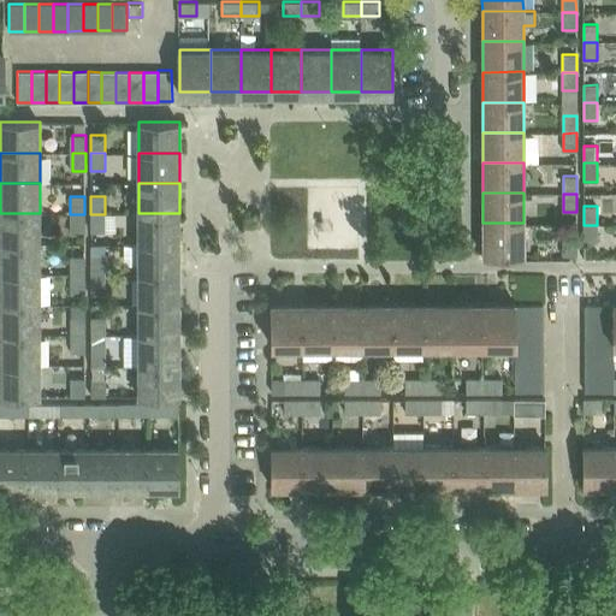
[(0,213),(0,243),(40,244),(40,213),(0,213)]
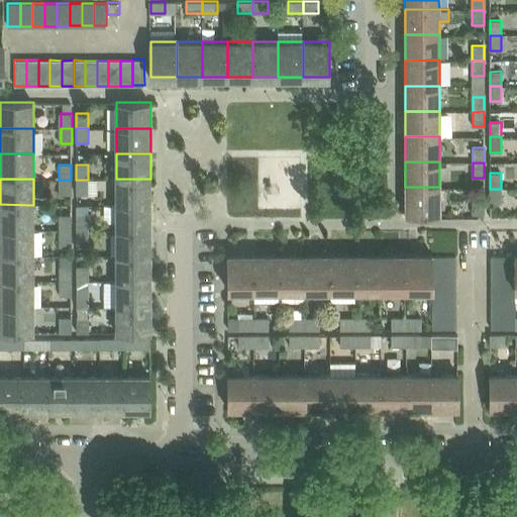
[(116,179),(116,204),(150,204),(150,179),(116,179)]
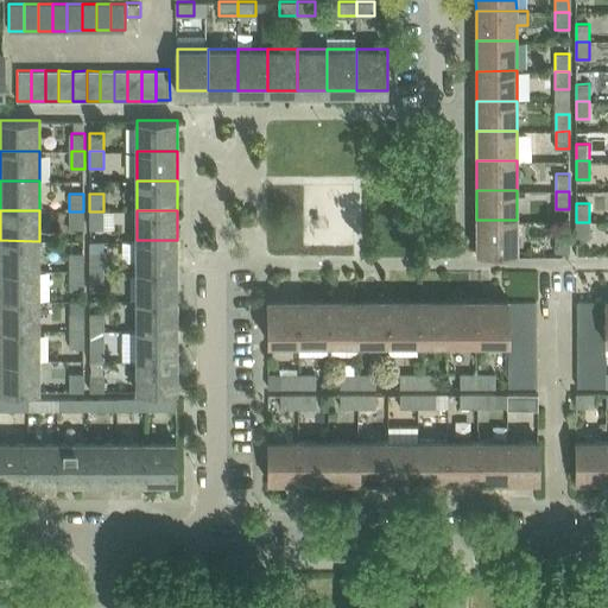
[(83,211),(69,211),(69,229),(83,229),(83,211)]
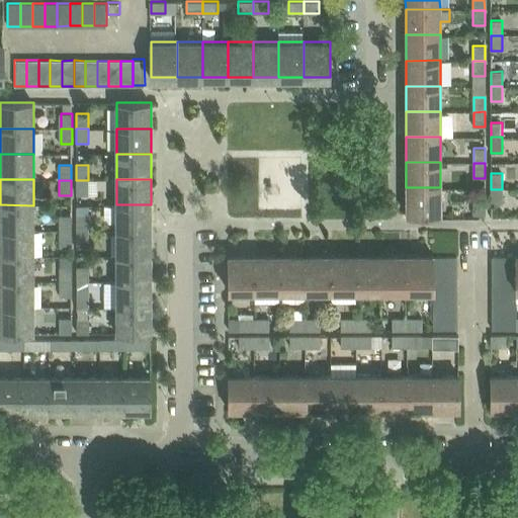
[(88,180),(76,180),(77,195),(88,195),(88,180)]
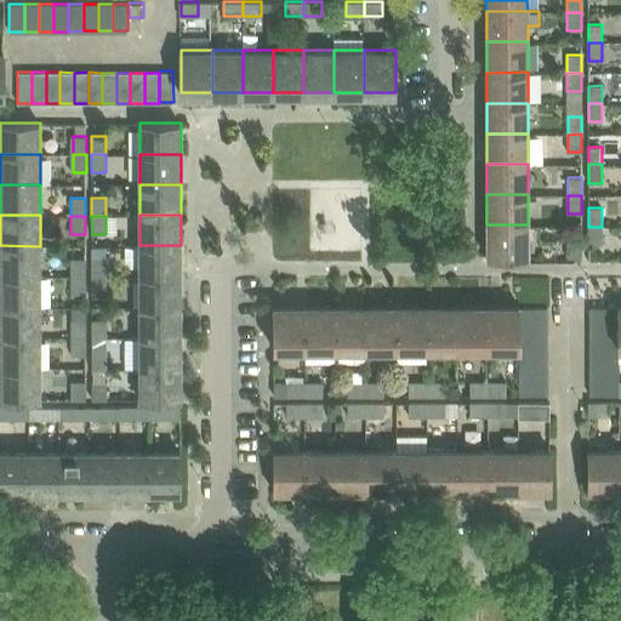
[(528,224),(486,224),(486,256),(528,256),(528,224)]
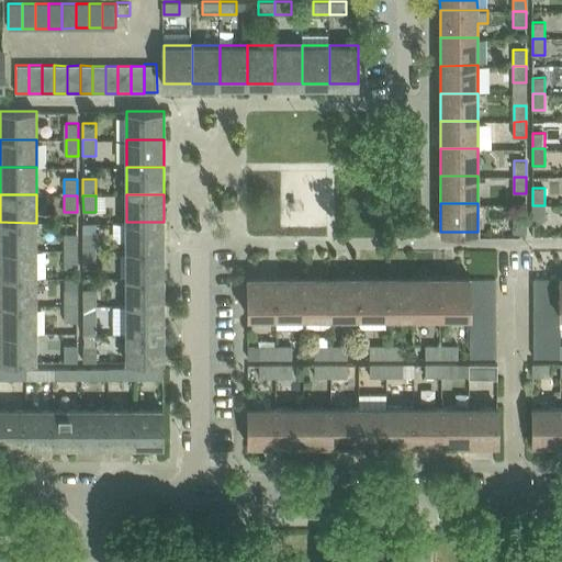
[(532,205),(532,222),(544,222),(544,205),(532,205)]
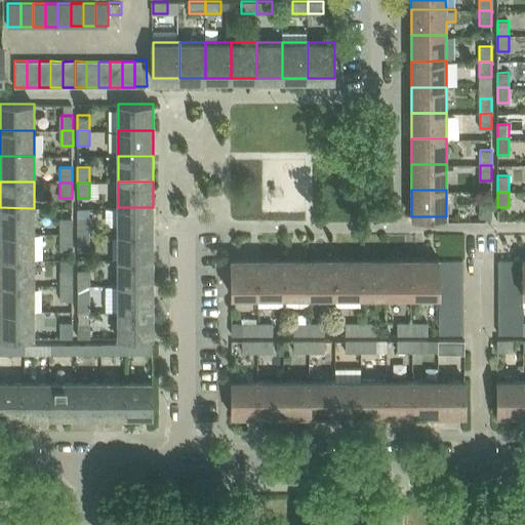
[(491,201),(480,201),(480,217),(491,217),(491,201)]
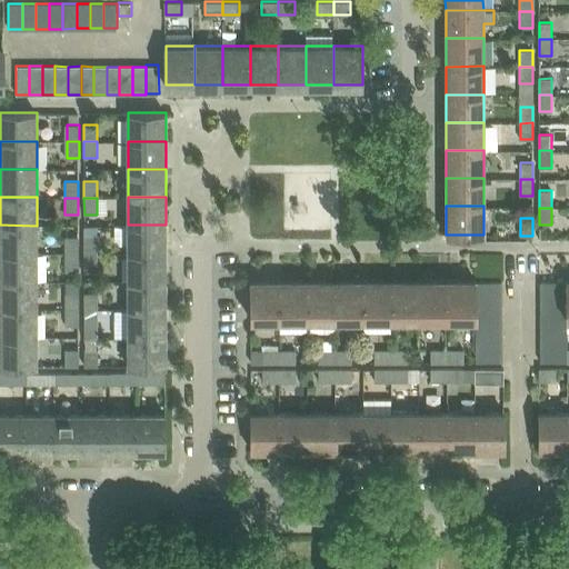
[(0,225),(0,252),(37,253),(37,226),(0,225)]
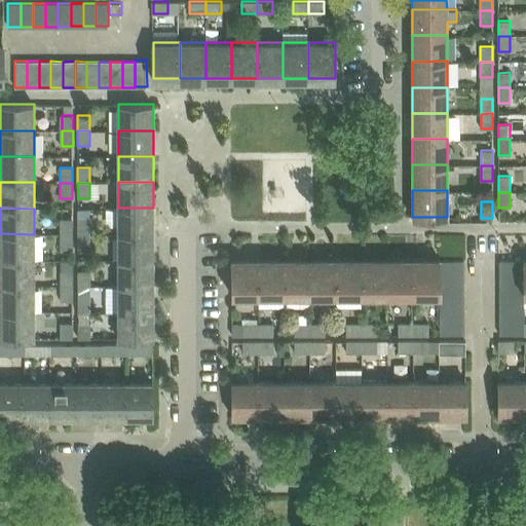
[(118,208),(118,234),(153,234),(153,208),(118,208)]
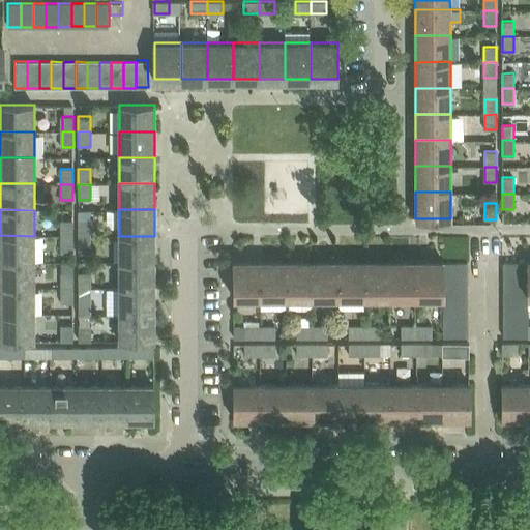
[(72,221),(61,221),(61,236),(72,236),(72,221)]
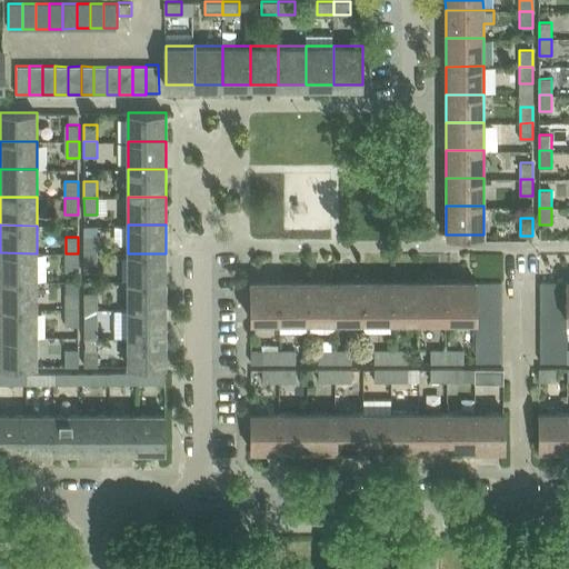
[(98,237),(85,237),(85,253),(98,253),(98,237)]
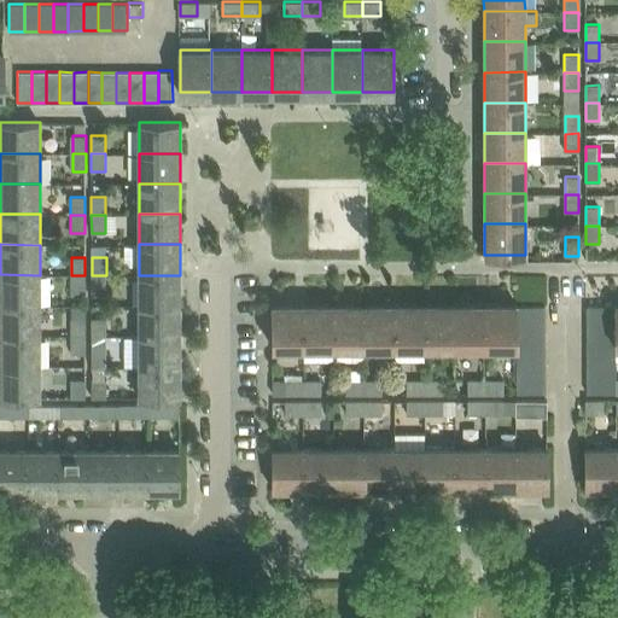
[(0,274),(0,304),(41,305),(40,275),(0,274)]
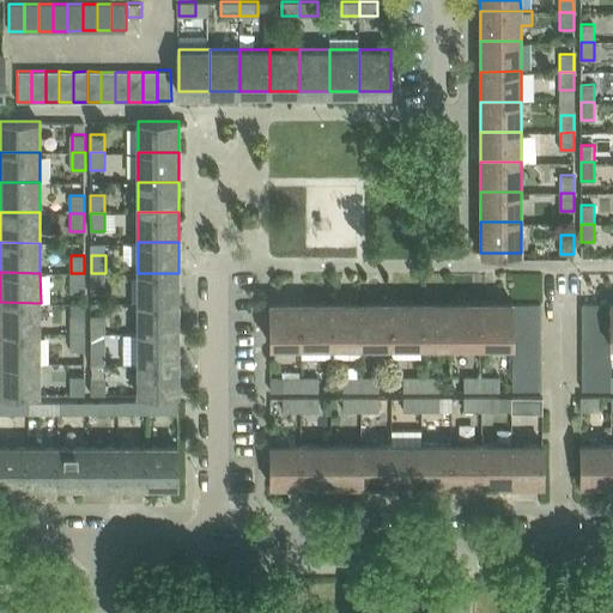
[(84,273),(71,273),(71,291),(84,291),(84,273)]
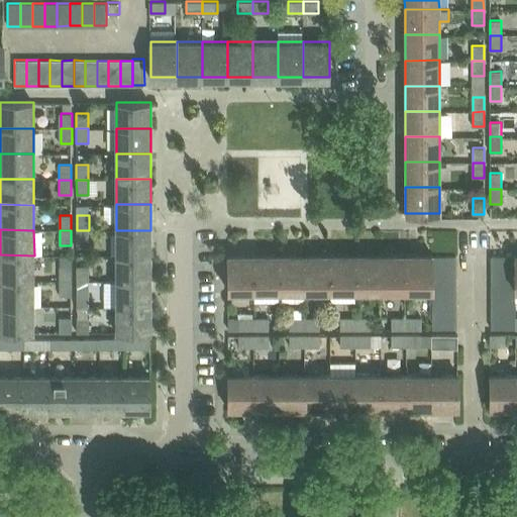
[(89,230),(77,230),(77,245),(89,245),(89,230)]
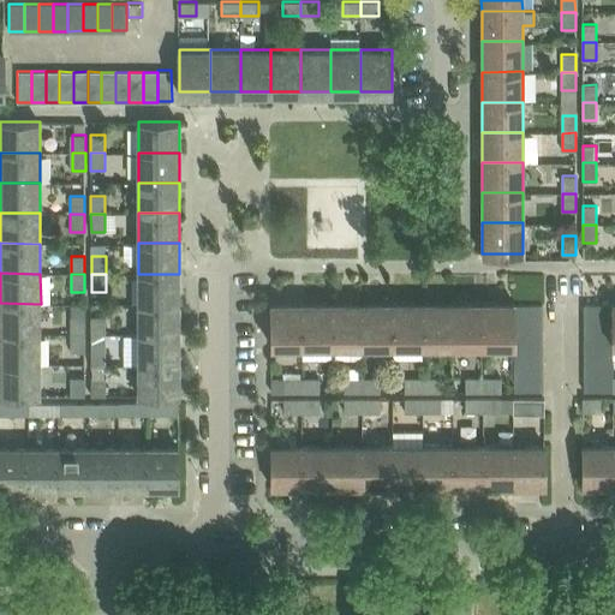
[(138,274),(138,304),(179,304),(179,274),(138,274)]
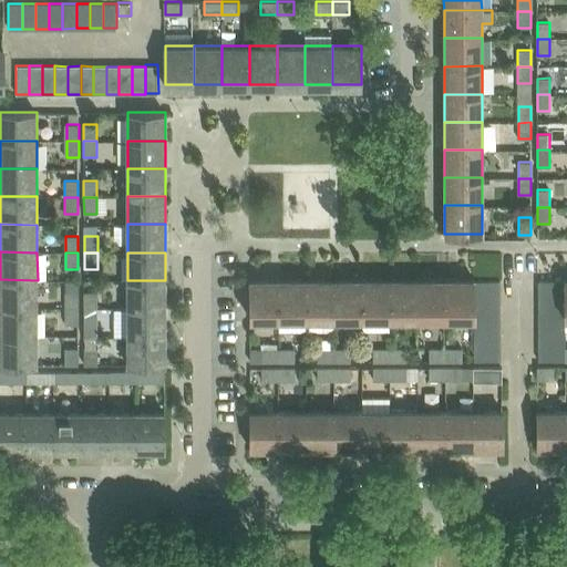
[(418,317),(445,317),(445,277),(416,278),(418,317)]
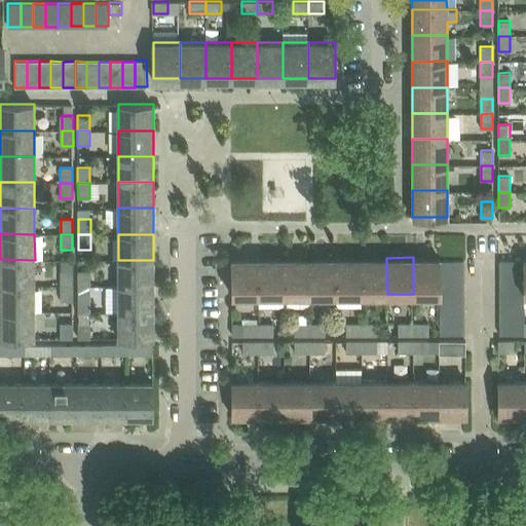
[(439,271),(439,259),(439,257),(413,257),(413,294),(439,294),(439,284),(439,271)]
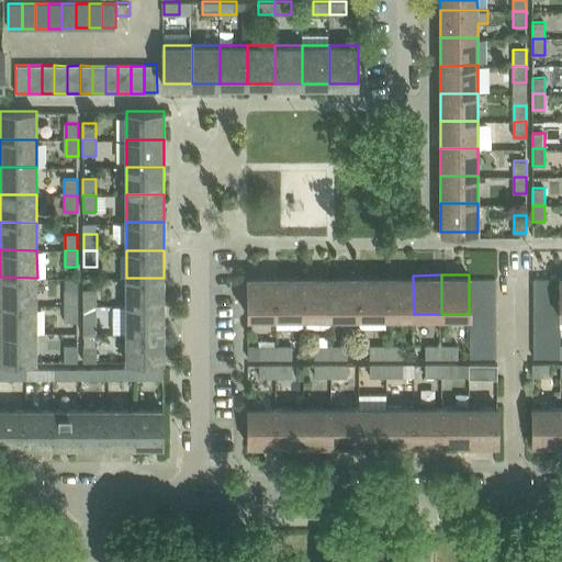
[(247,314),(276,314),(276,276),(247,276),(247,314)]
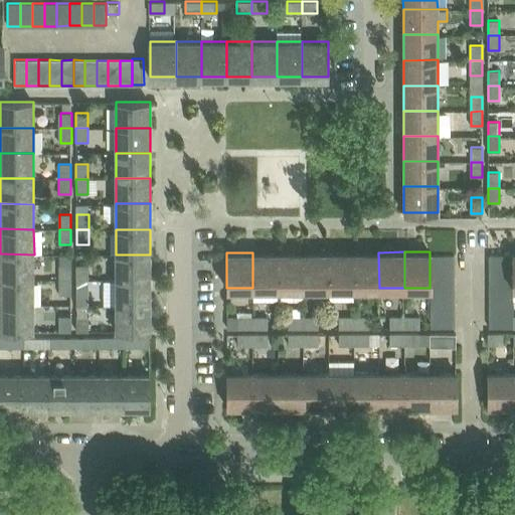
[(252,288),(278,288),(278,252),(252,252),(252,288)]
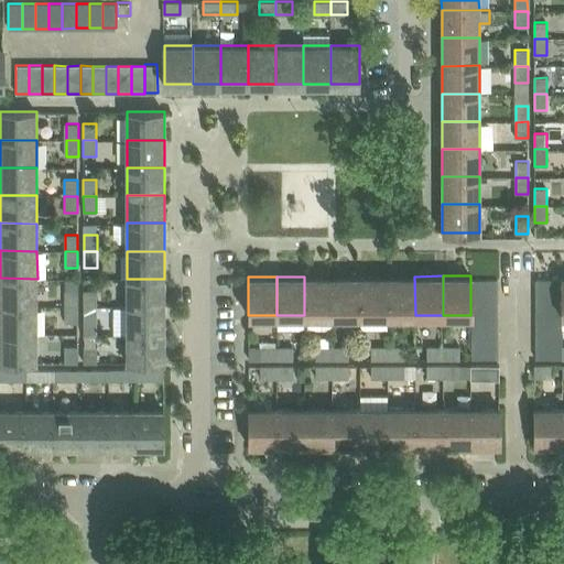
[(304,315),(332,315),(332,277),(304,277),(304,315)]
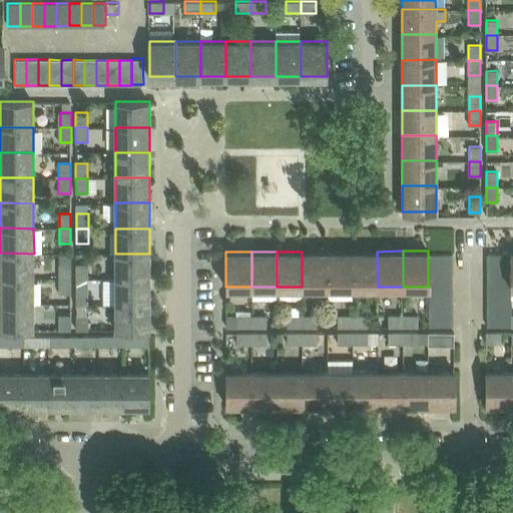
[(302,287),(327,287),(327,251),(302,251),(302,287)]
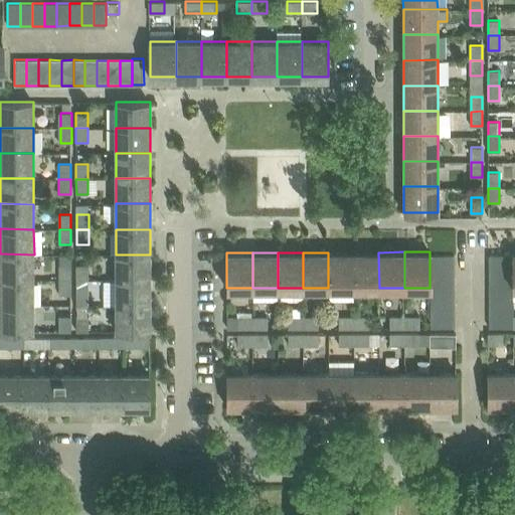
[(328,288),(353,288),(353,252),(328,252),(328,288)]
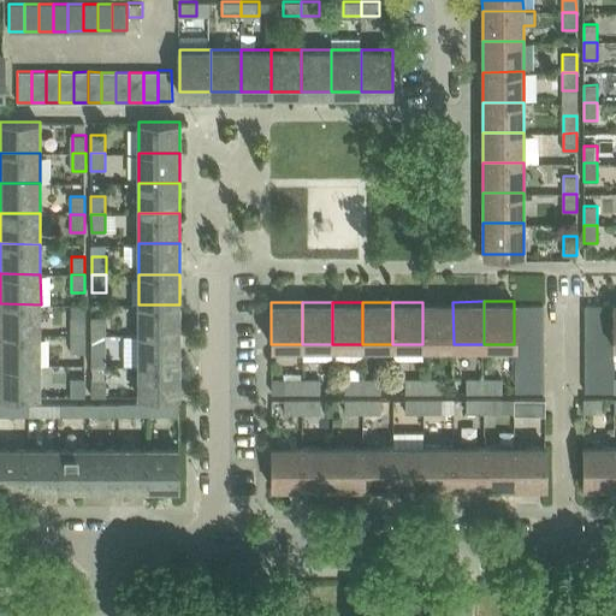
[(422,344),(454,344),(452,302),(422,302),(422,344)]
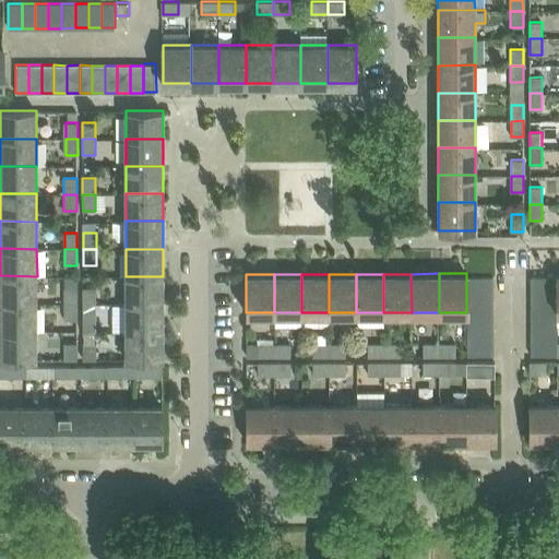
[(0,275),(0,304),(37,304),(37,276),(0,275)]
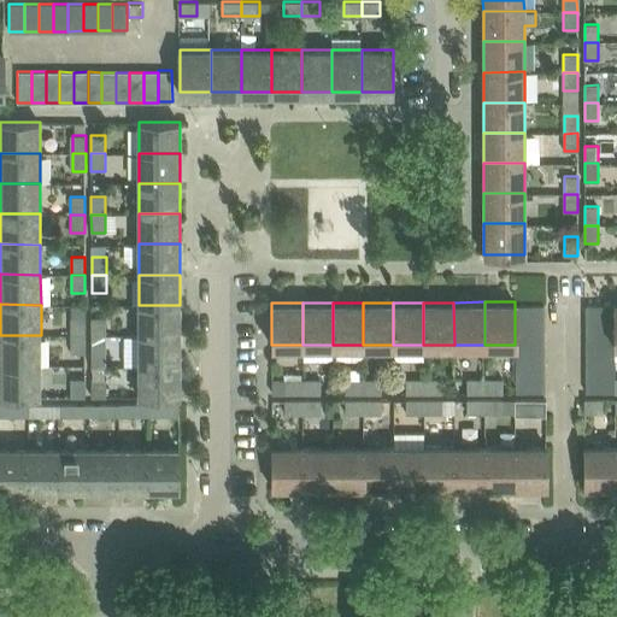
[(515,304),(515,318),(544,318),(544,304),(515,304)]
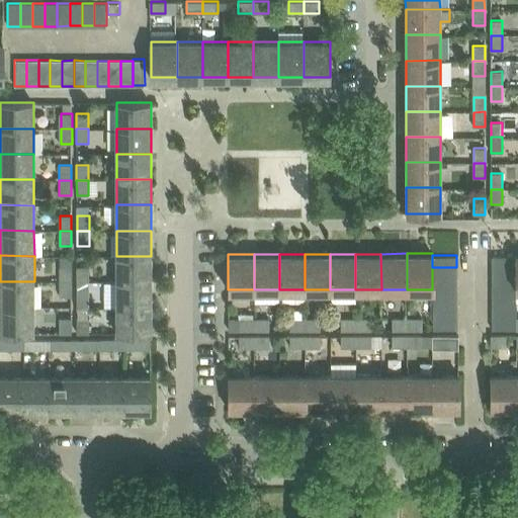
[(116,256),(116,281),(151,281),(151,256),(116,256)]
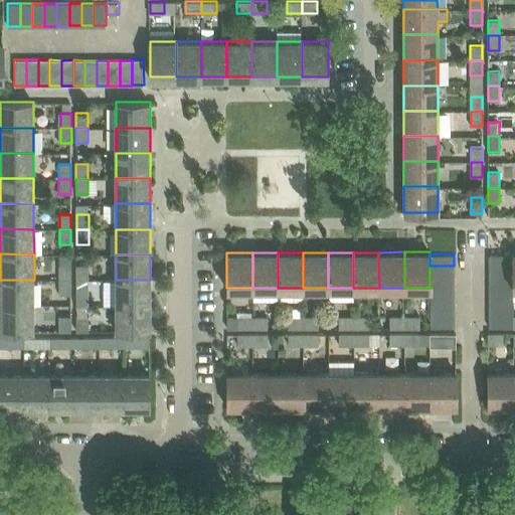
[(488,254),(488,267),(513,267),(513,254),(488,254)]
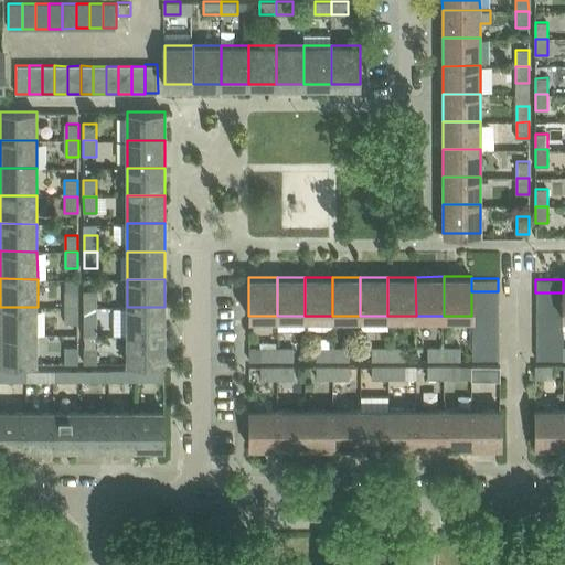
[(66,290),(66,307),(78,307),(78,290),(66,290)]
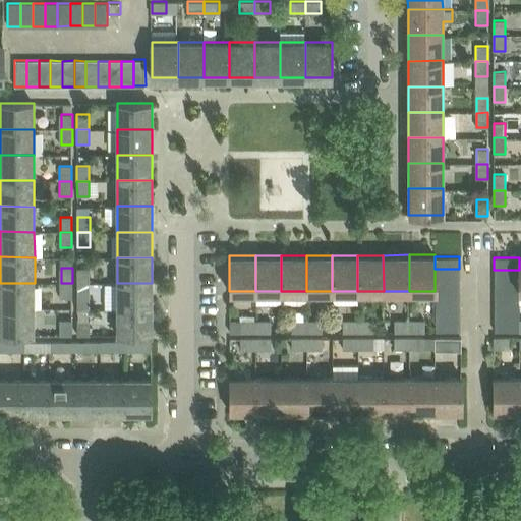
[(77,268),(77,283),(89,283),(89,268),(77,268)]
